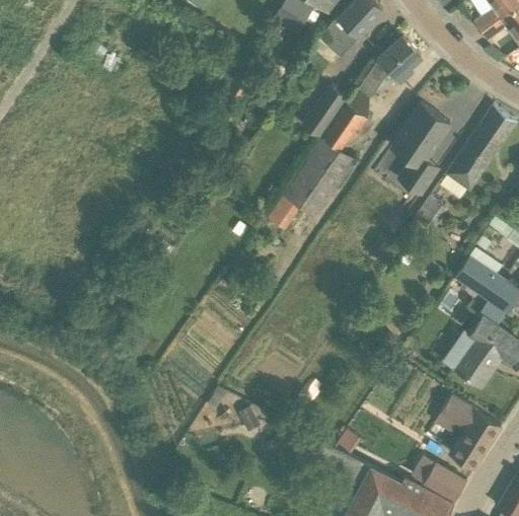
[(314,9),(300,0),(285,0),(274,18),(298,34),(314,9)]
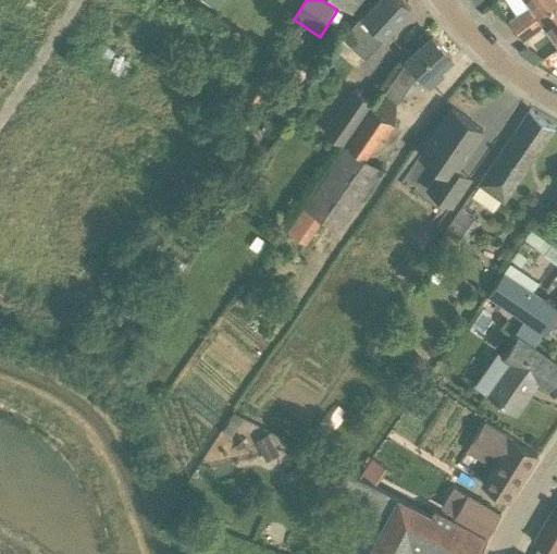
[(330,0),(343,9),(351,14),(361,0),(330,0)]
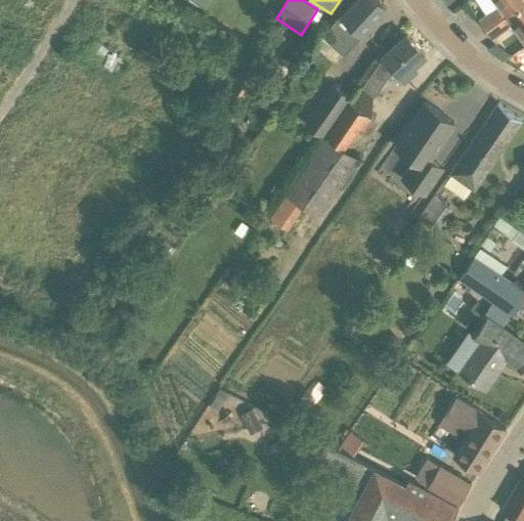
[(387,10),(376,0),(358,0),(343,17),(322,37),(335,48),(343,40),(352,48),(387,10)]
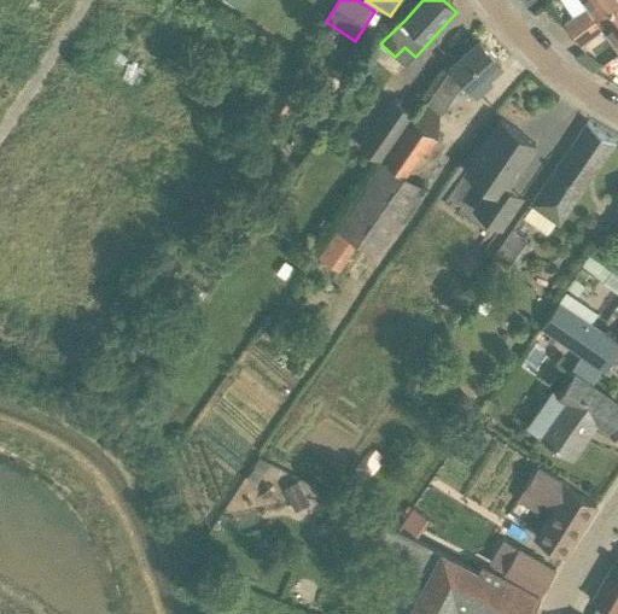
[(617,5),(617,0),(581,0),(588,10),(565,25),(573,37),(617,5)]
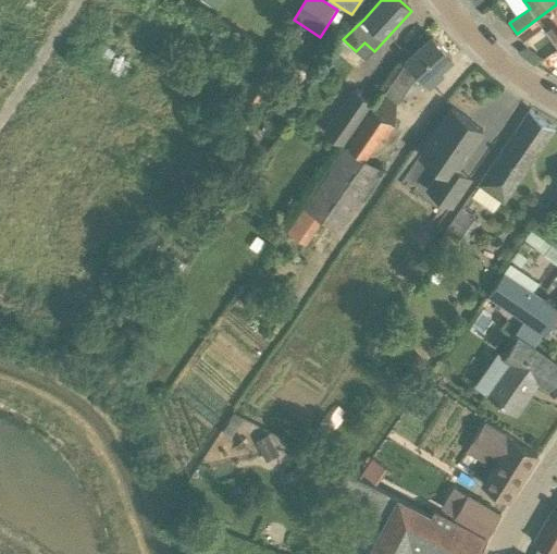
[(556,4),(517,34),(524,45),(546,29),(556,46),(556,4)]
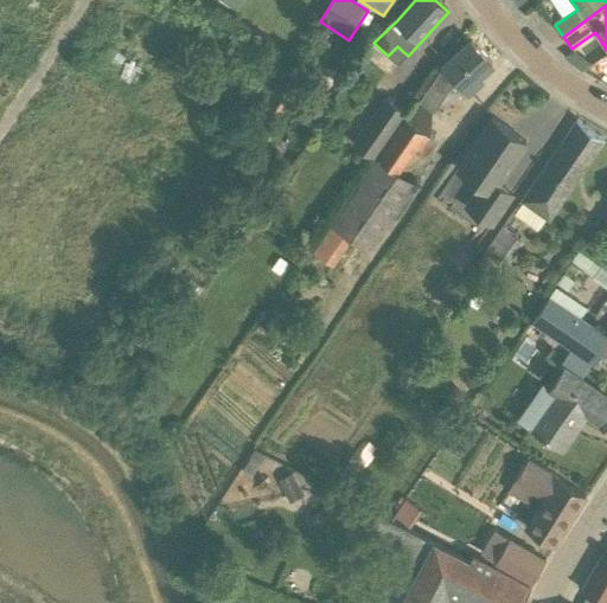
[(319,24),(313,32),(331,45),(337,36),(319,24)]
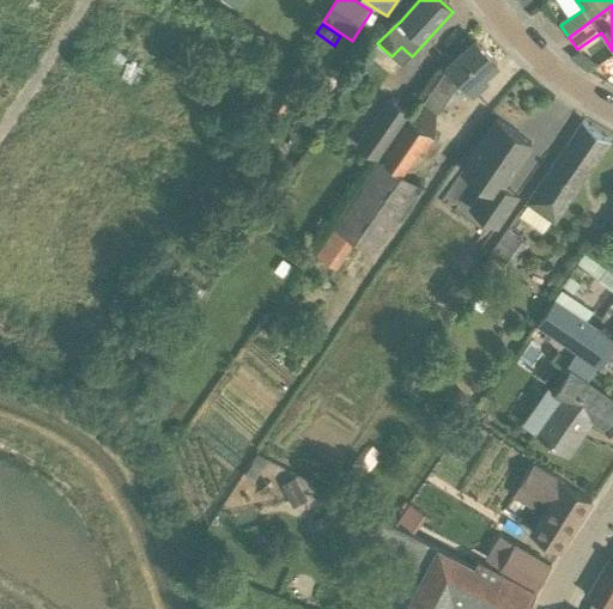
[(334,46),(316,32),(298,60),(317,73),(334,46)]
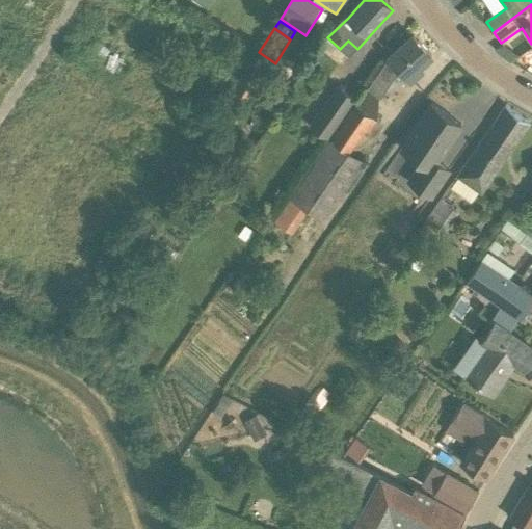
[(432,58),(414,37),(391,58),(368,91),(379,99),(399,72),(410,84),(423,73),(420,70),(432,58)]
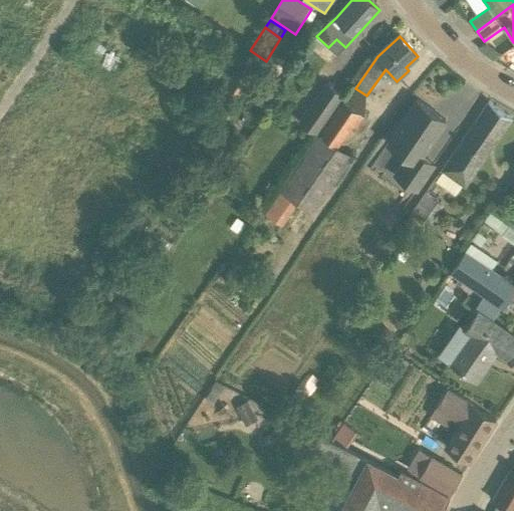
[(255,75),(242,65),(225,90),(239,99),(255,75)]
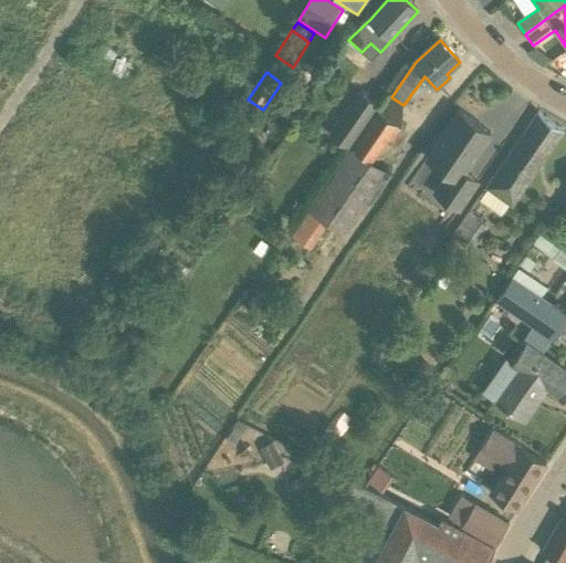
[(378,105),(363,95),(333,139),(347,149),(378,105)]
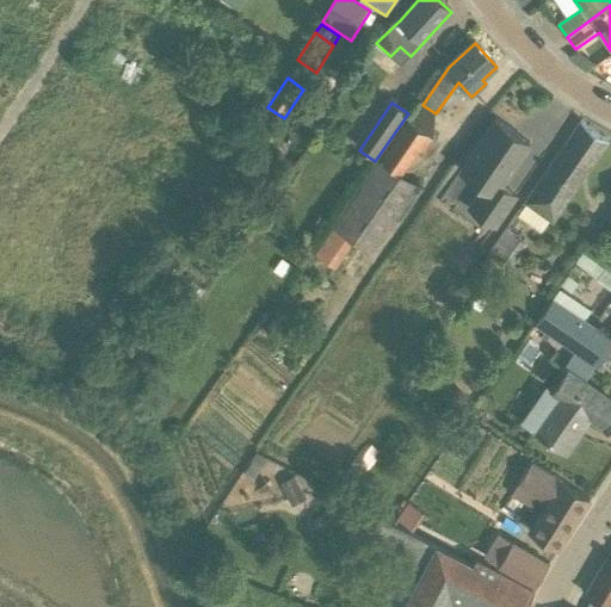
[(420,189),(402,175),(430,137),(434,140),(436,137),(412,121),(381,165),(315,256),(335,271),(355,242),(372,255),(420,189)]
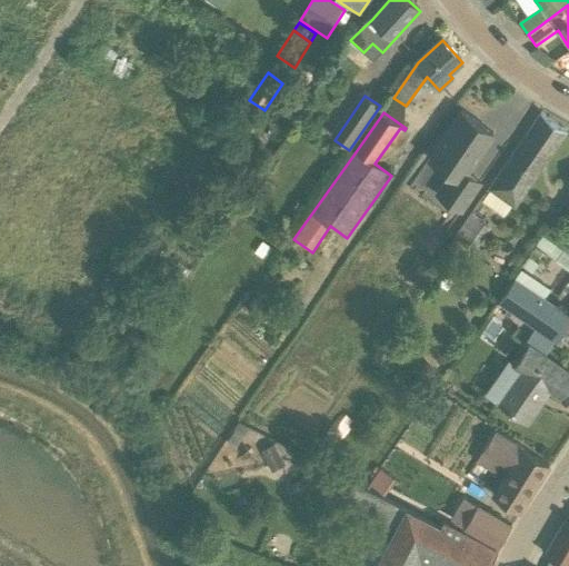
[(462,113),(433,155),(453,169),(450,175),(437,195),(462,212),(481,185),(467,175),(495,135),(462,113)]
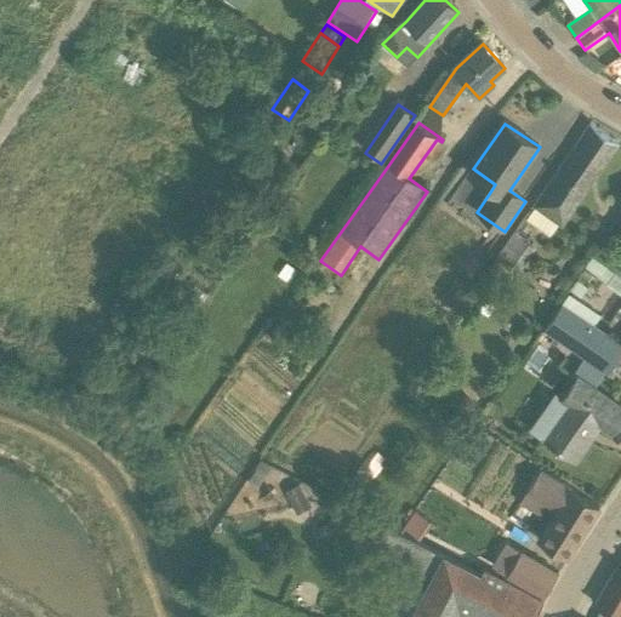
[(619,144),(591,125),(535,206),(536,207),(528,221),(551,238),(560,223),(563,226),(619,144)]
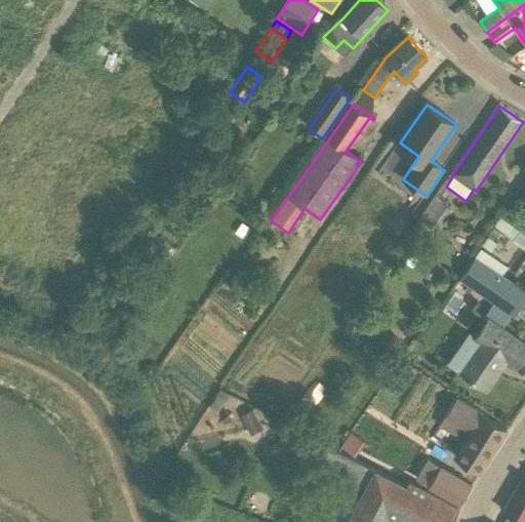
[(453,211),(435,199),(419,222),(437,234),(453,211)]
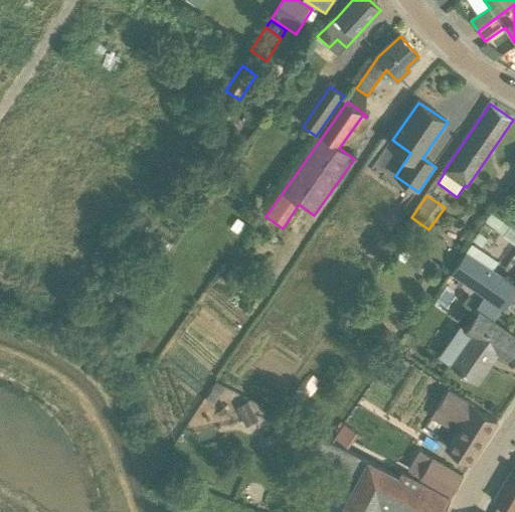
[(511,228),(492,214),(485,223),(504,237),(511,228)]
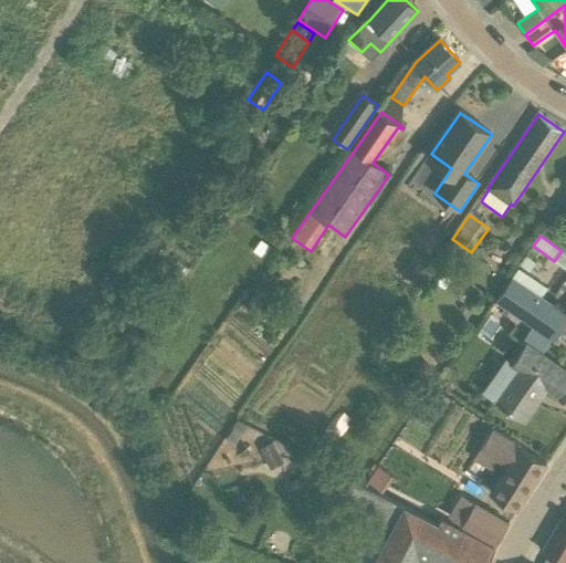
[(264,261),(272,250),(262,242),(253,253),(264,261)]
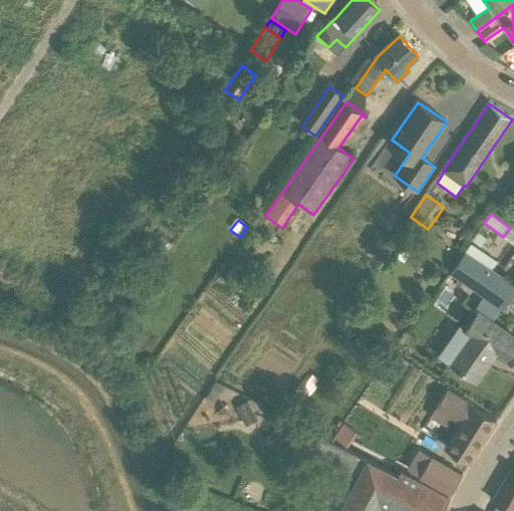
[(152,256),(148,262),(157,269),(161,263),(165,257),(156,250),(152,256)]
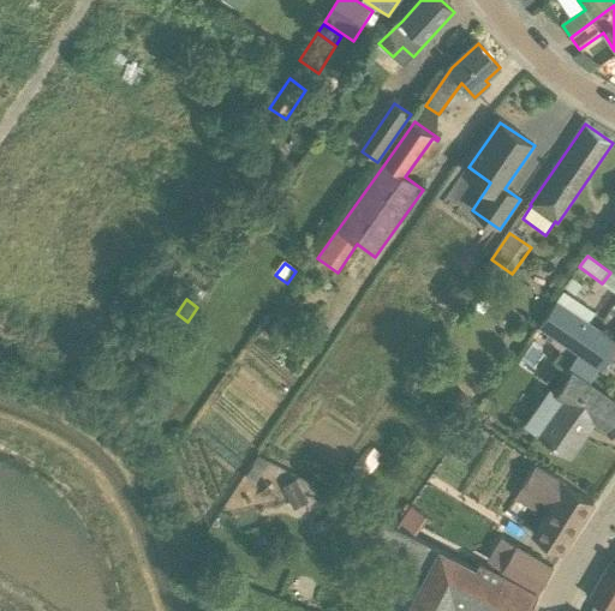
[(592,328),(589,325),(556,303),(538,329),(574,354),(592,328)]
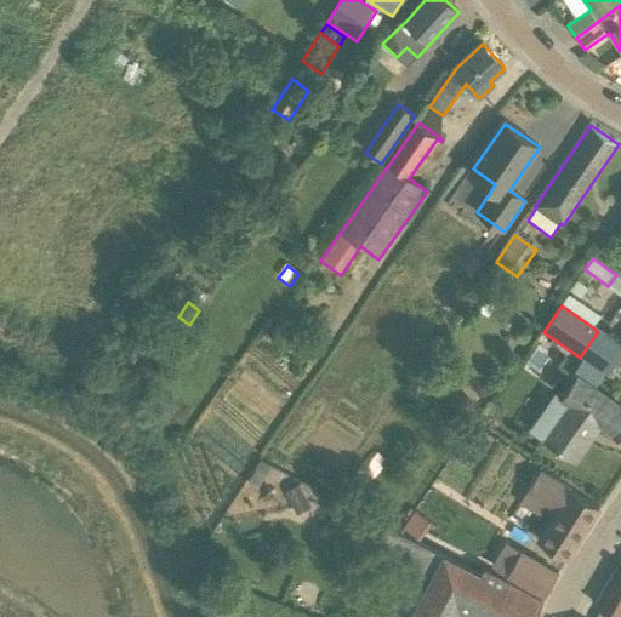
[(580,319),(594,329),(602,318),(587,308),(580,319)]
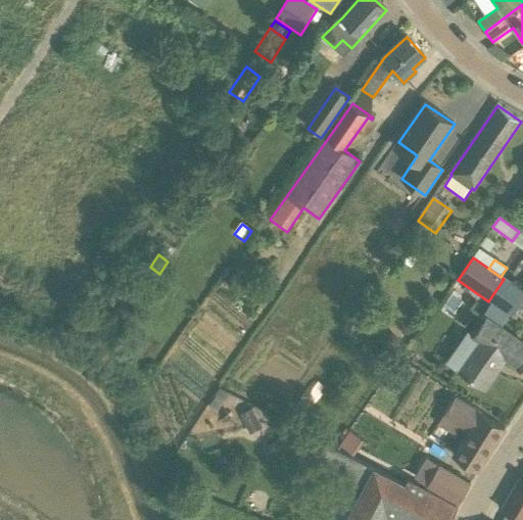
[(486,320),(474,337),(479,340),(459,371),(485,389),(505,360),(516,367),(522,356),(522,344),(501,329),(510,316),(493,304),(484,318),(486,320)]
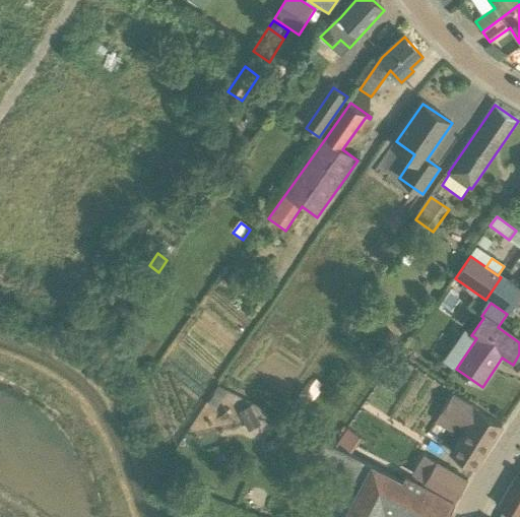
[(502,428),(477,411),(477,412),(453,396),(436,424),(451,433),(457,424),(467,430),(451,456),(475,471),(502,428)]
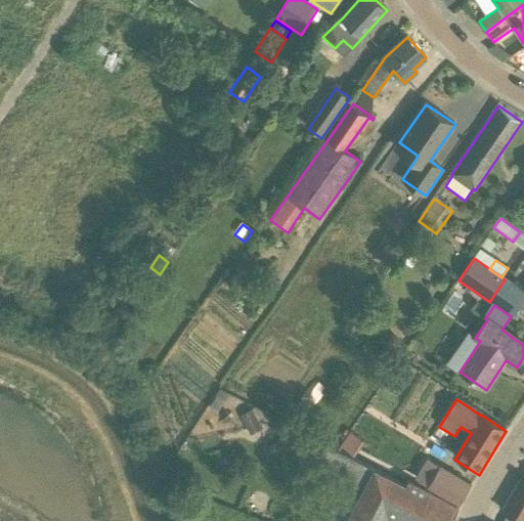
[(253,411),(241,418),(252,437),(263,431),(253,411)]
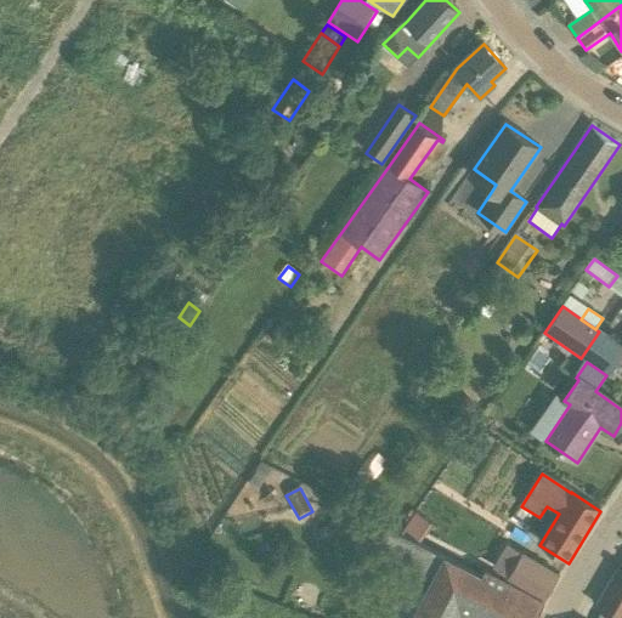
[(495,570),(521,585),(546,601),(560,577),(536,561),(508,545),(495,570)]
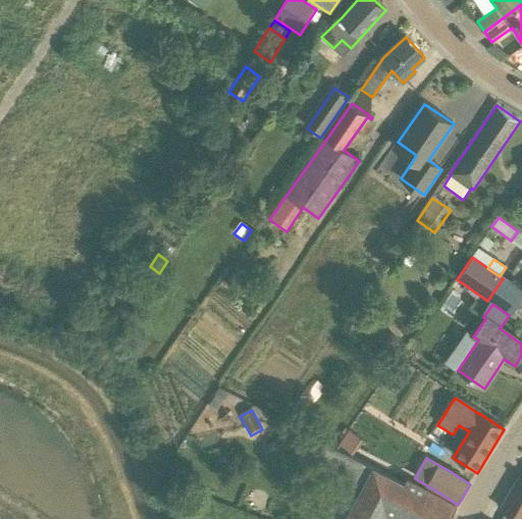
[(451,518),(457,507),(407,480),(404,485),(373,470),(348,518),(383,518),(385,515),(393,518),(451,518)]
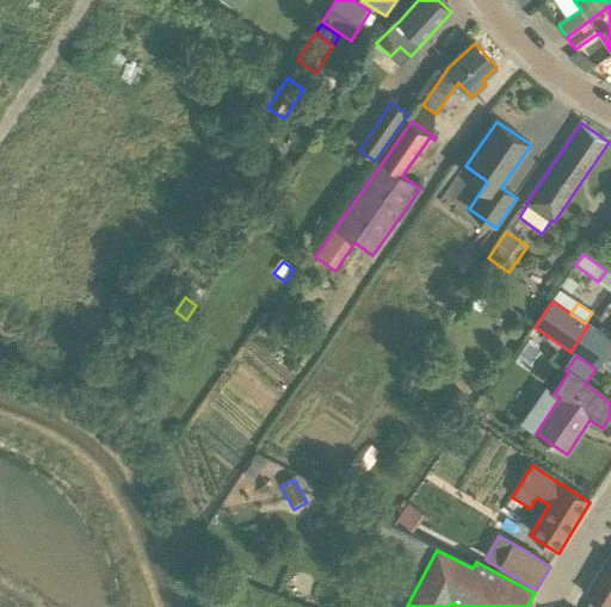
[(610,562),(608,559),(597,580),(586,598),(599,606),(610,606),(610,562)]
